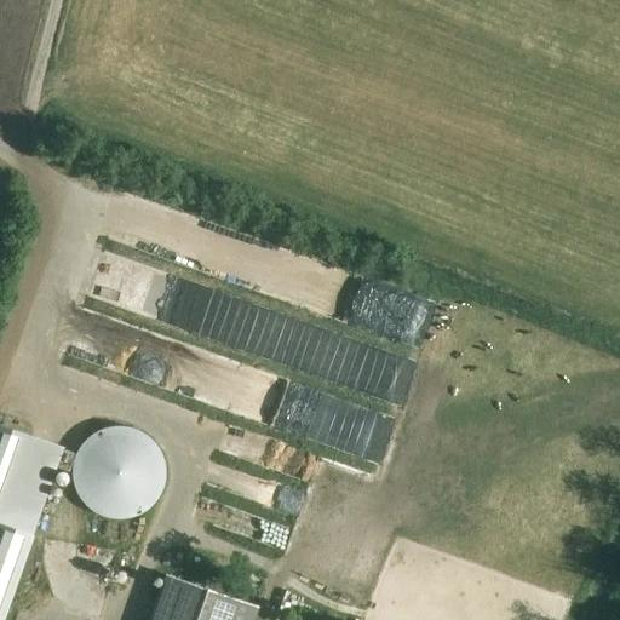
[(288,323),(309,322),(308,302),(287,302),(288,323)]
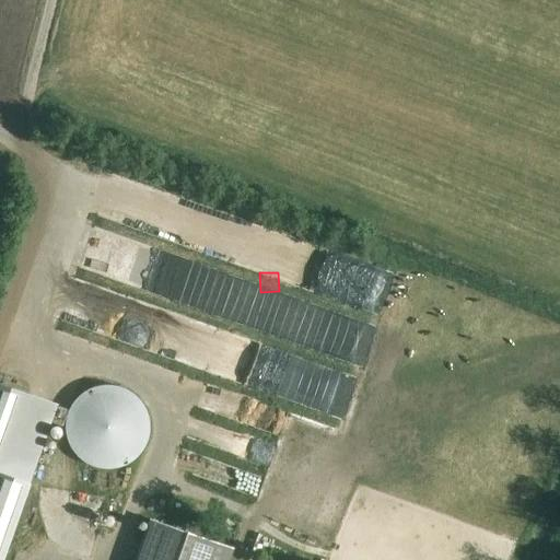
[(138,373),(252,406),(260,375),(147,341),(138,373)]
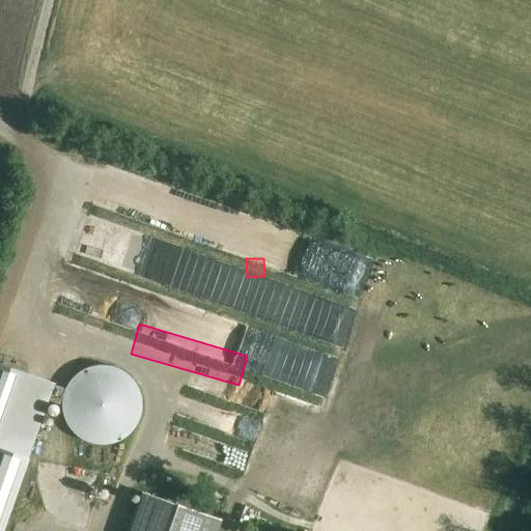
[(0,530),(1,530),(54,384),(0,364),(0,530)]
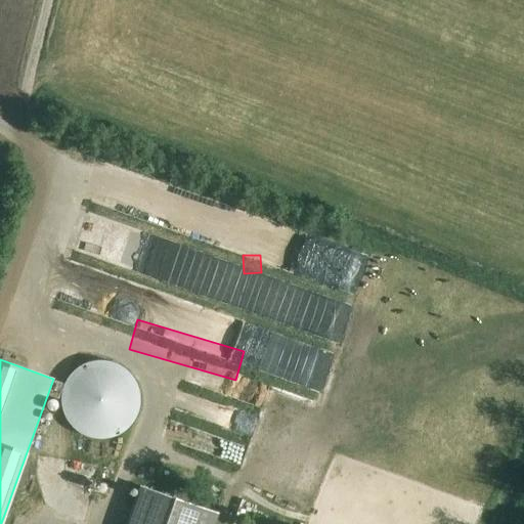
[(70,376),(66,381),(62,387),(60,393),(60,400),(60,407),(62,413),(66,421),(70,426),(74,431),(80,435),(86,438),(93,439),(99,440),(106,439),(113,438),(120,435),(125,431),(130,426),(133,421),(136,415),(138,407),(139,400),(138,394),(136,387),(134,381),(130,376),(125,370),(119,366),(113,363),(106,361),(99,361),(92,361),(86,363),(80,366),(74,370),(70,376)]
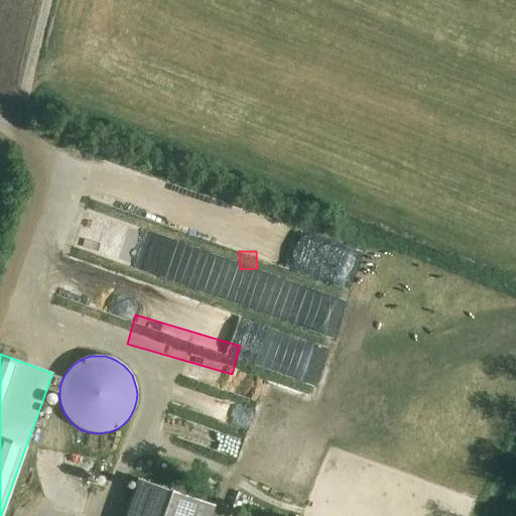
[(135,484),(124,515),(209,515),(211,511),(135,484)]
